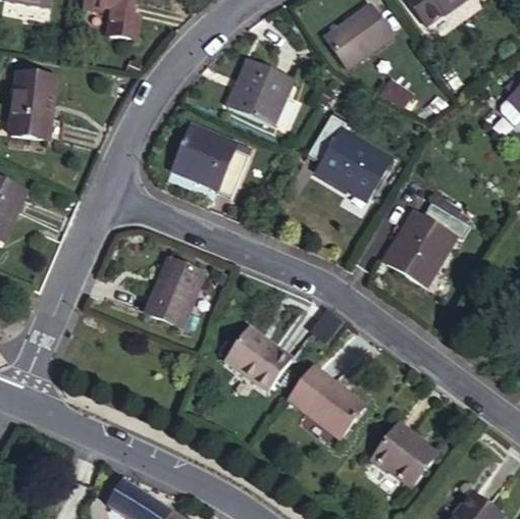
[(7,0),(7,1),(54,8),(55,0),(7,0)]
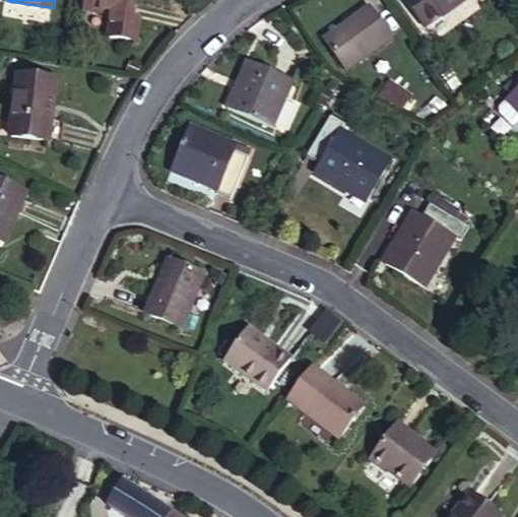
[(87,0),(86,7),(85,10),(114,13),(134,16),(137,0),(87,0)]
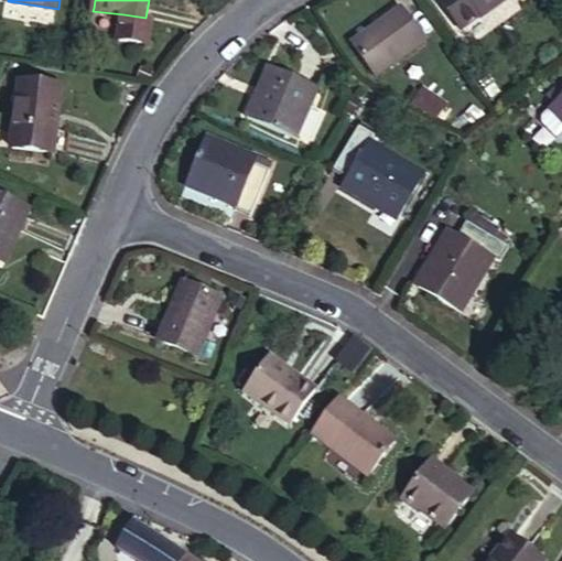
[(481,14),(469,0),(440,0),(461,29),(481,14)]
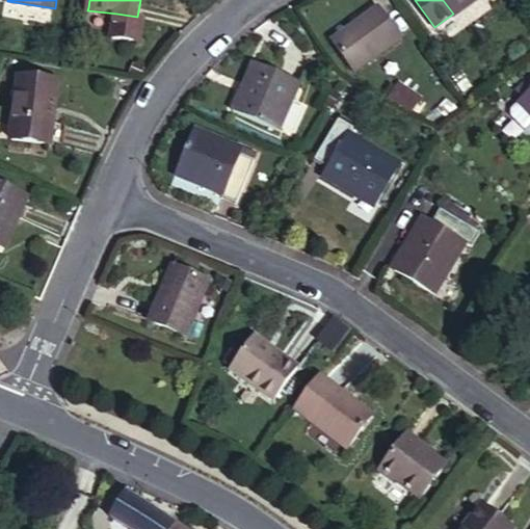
[(443,0),(453,14),(453,15),(474,0),(443,0)]
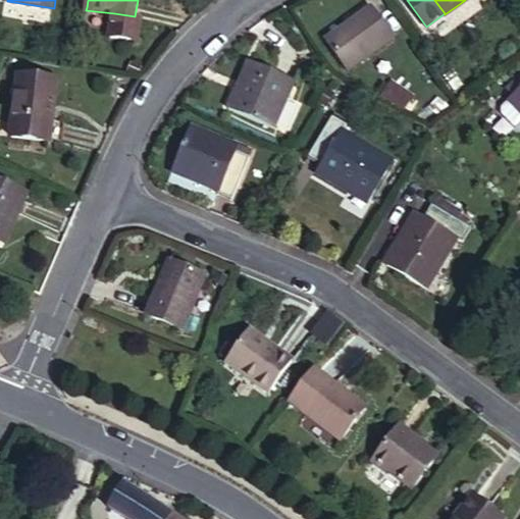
[(372,6),(325,38),(347,68),(393,37),(372,6)]
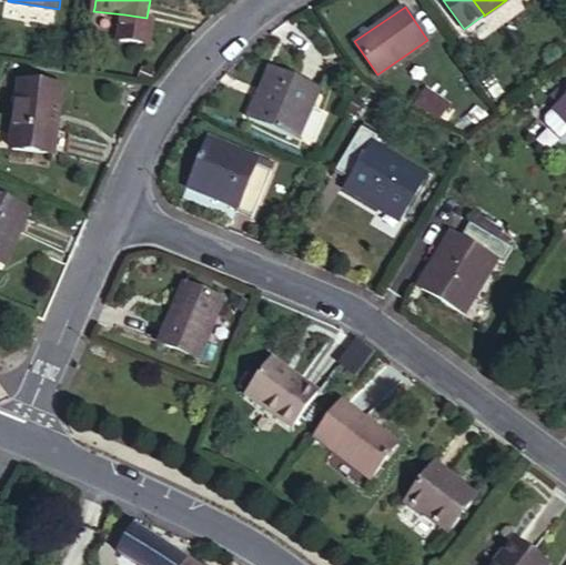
[(154,20),(124,14),(120,40),(151,44),(154,20)]
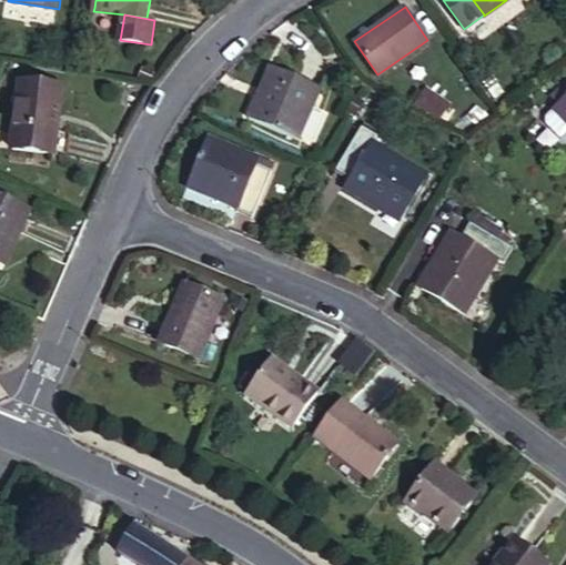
[(260,93),(251,115),(300,135),(320,87),(275,69),(265,96),(260,93)]
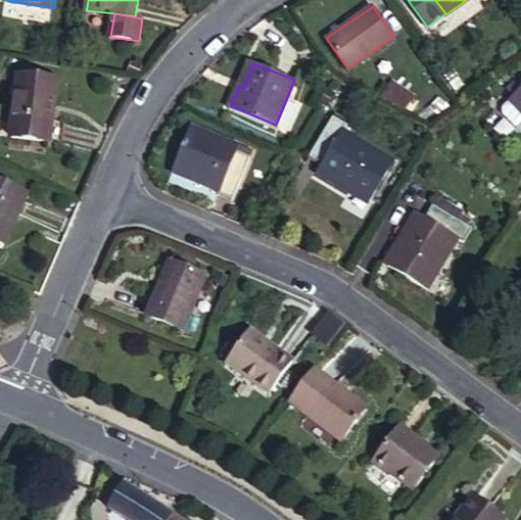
[(57,80),(20,75),(13,135),(51,139),(57,80)]
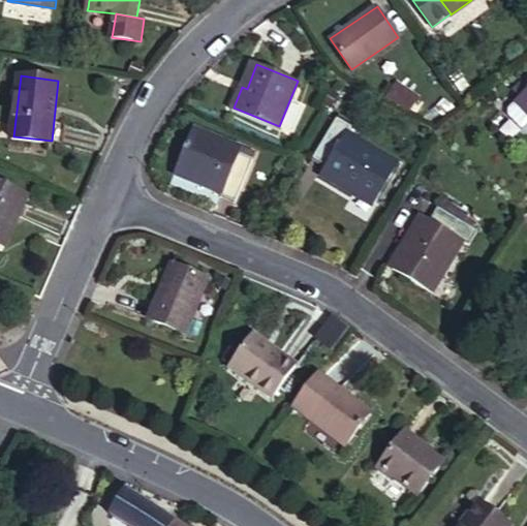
[(412,114),(422,96),(398,83),(389,100),(412,114)]
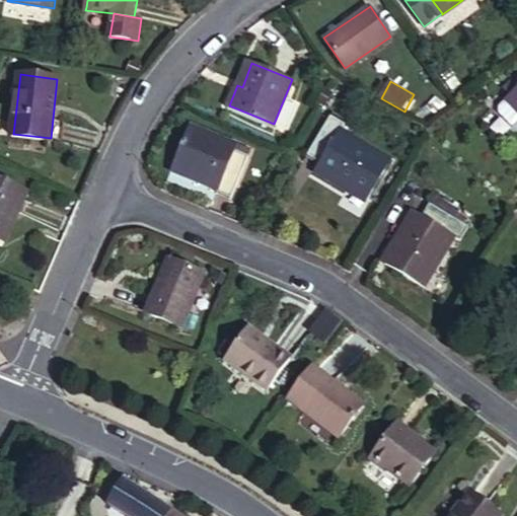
[(331,114),(308,153),(321,161),(315,170),(341,187),(343,182),(366,198),(390,158),(342,128),(345,122),(331,114)]
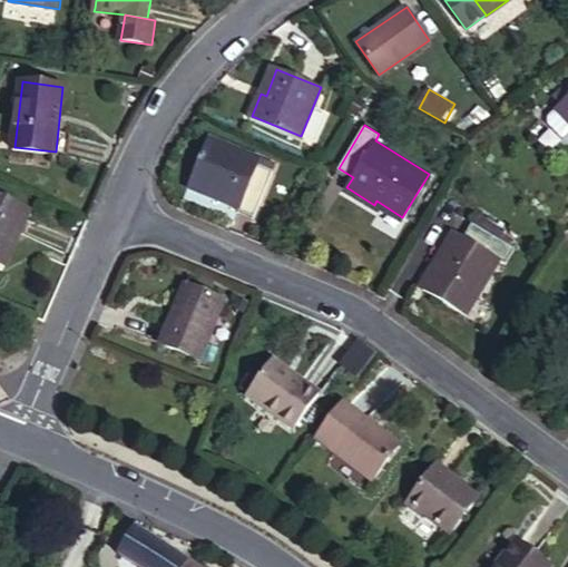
[(211,136),(191,187),(212,196),(214,192),(241,202),(238,209),(255,216),(274,170),(256,163),(260,156),(211,136)]
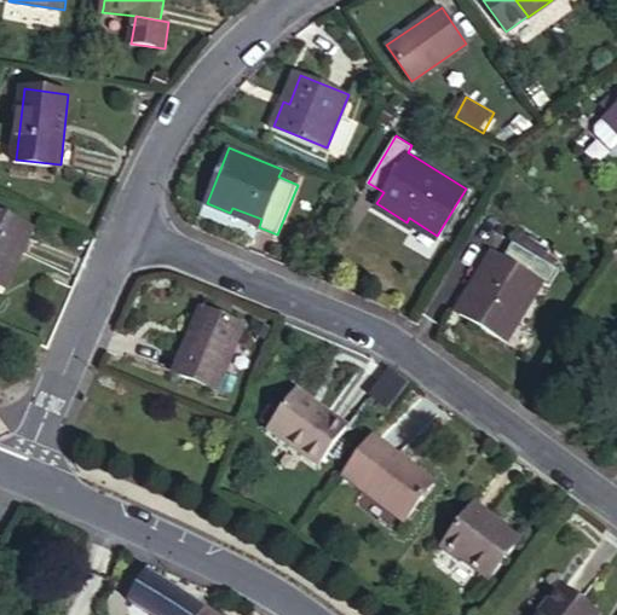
[(35,227),(0,210),(0,284),(7,288),(35,227)]
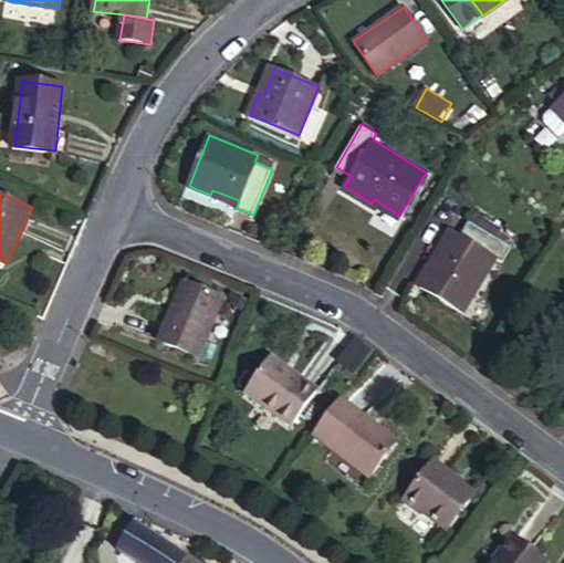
[(436,266),(423,287),(465,310),(495,256),(503,261),(512,246),(469,220),(460,236),(451,230),(431,262),(436,266)]
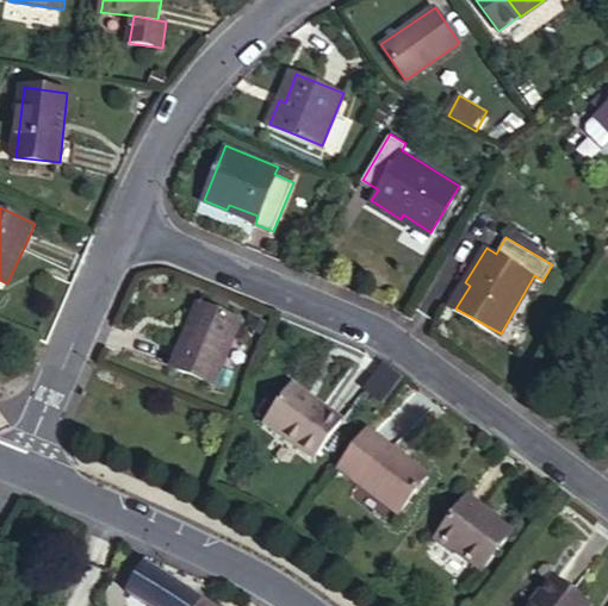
[(198,301),(173,366),(215,382),(240,319),(198,301)]
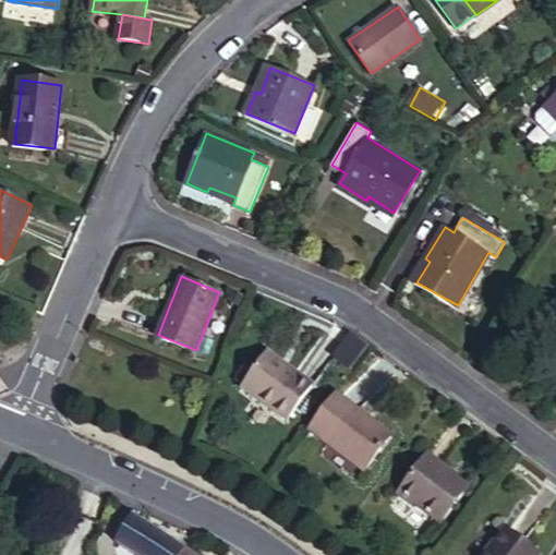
[(268,349),(242,383),(289,417),(313,383),(297,371),(295,373),(281,363),(283,360),(268,349)]
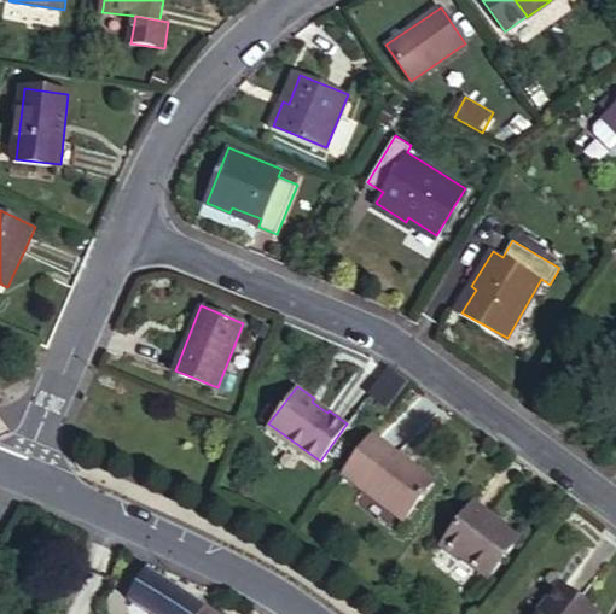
[(373,432),(341,474),(400,521),(434,479),(412,462),(408,467),(397,461),(401,454),(373,432)]
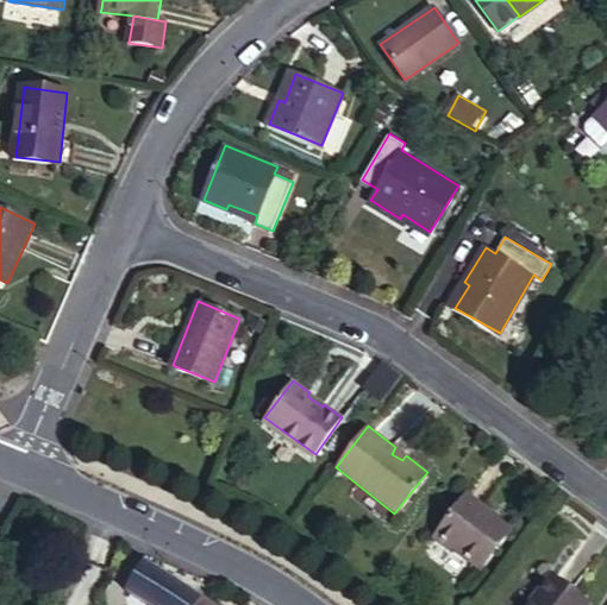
[(402,460),(406,455),(395,447),(392,454),(402,460)]
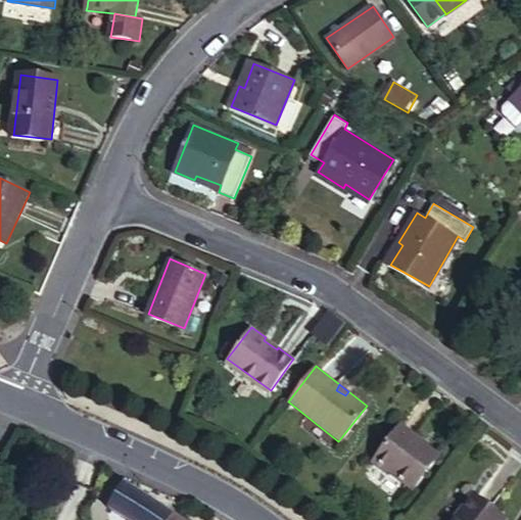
[(400,423),(373,462),(388,473),(391,469),(416,487),(440,454),(415,436),(417,433),(400,423)]
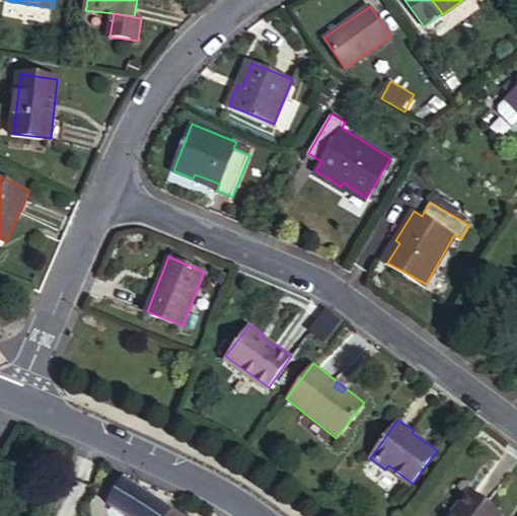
[(133,515),(171,515),(174,512),(126,480),(112,501),(133,515)]
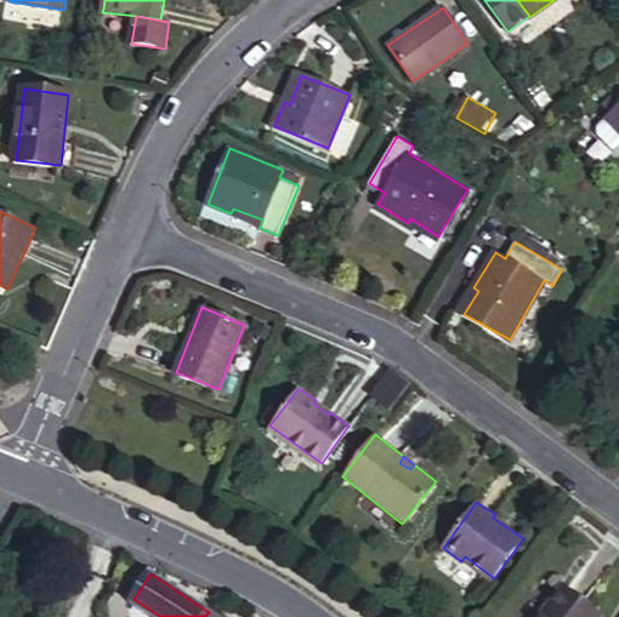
[(564,583),(538,616),(595,616),(600,610),(564,583)]
